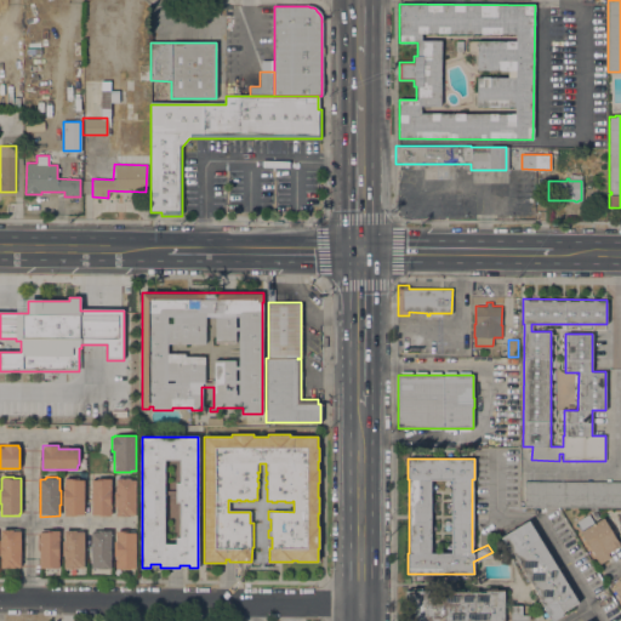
[(64,516),(64,506),(62,506),(62,490),(64,490),(64,479),(66,479),(66,477),(78,477),(78,478),(83,478),(83,480),(84,480),(84,514),(83,514),(83,516),(64,516)]
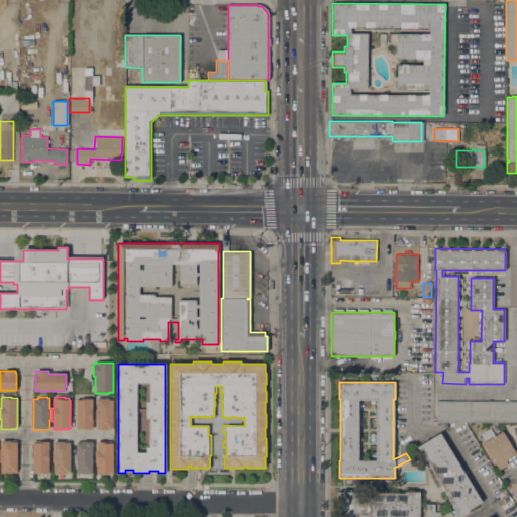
[(76,428),(76,400),(77,400),(77,398),(82,398),(82,397),(91,397),(91,399),(92,399),(92,409),(94,409),(94,421),(92,421),(92,430),(77,430),(77,428),(76,428)]
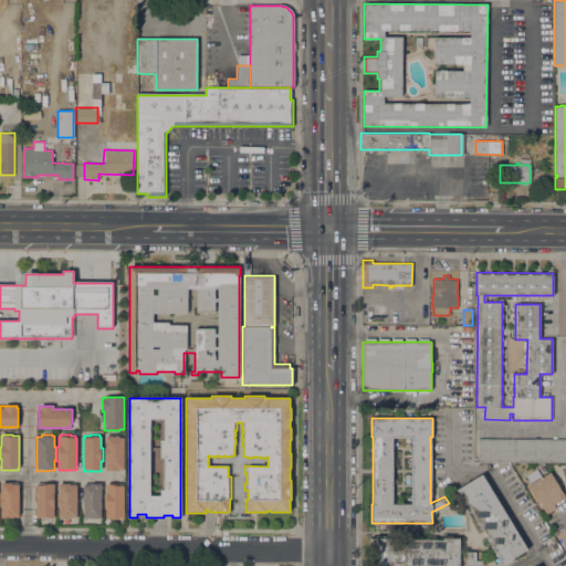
[(105,471),(105,461),(104,461),(104,447),(105,447),(105,436),(106,436),(106,435),(118,435),(118,436),(124,436),(124,469),(123,469),(123,471),(105,471)]
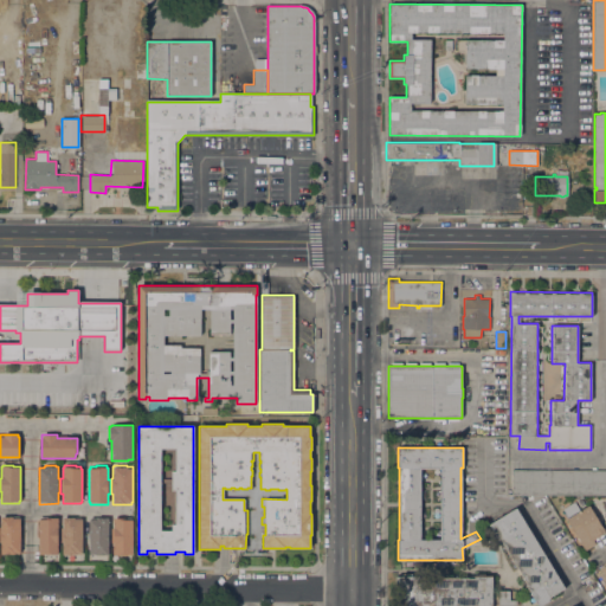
[(605,469),(605,495),(511,495),(511,469),(605,469)]
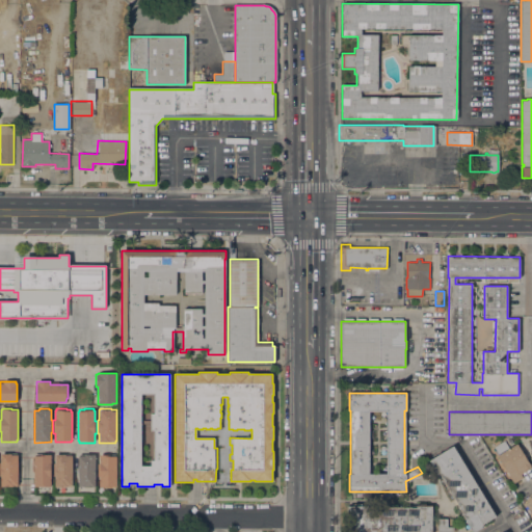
[(499,454),(494,447),(504,441),(509,448),(516,444),(531,468),(521,474),(523,477),(513,483),(497,455),(499,454)]
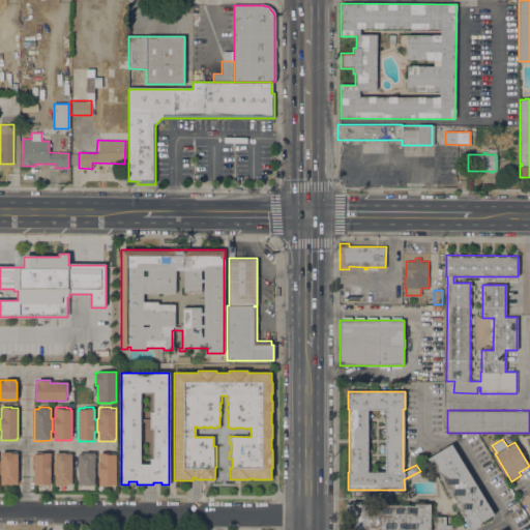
[(494,514),(478,523),(479,525),(472,529),(470,529),(468,526),(466,527),(462,521),(464,519),(461,512),(460,513),(453,504),(455,503),(455,502),(453,503),(450,498),(452,497),(451,496),(449,497),(444,488),(446,487),(445,486),(443,487),(438,477),(440,477),(439,475),(437,476),(434,470),(433,471),(429,466),(431,465),(428,459),(451,444),(494,514)]
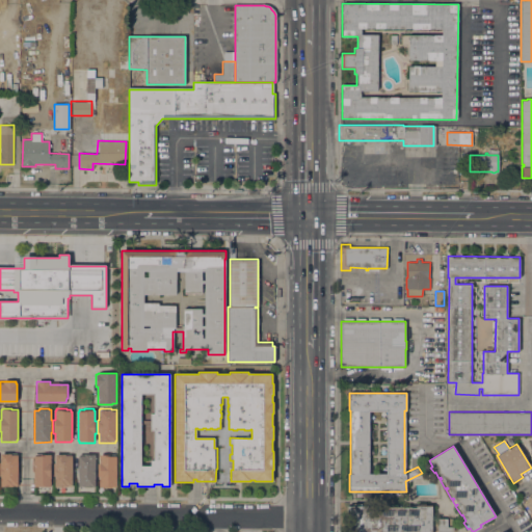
[(0,475),(0,454),(10,454),(10,453),(17,453),(17,455),(18,455),(18,480),(18,483),(18,485),(14,485),(14,486),(1,486),(0,475)]
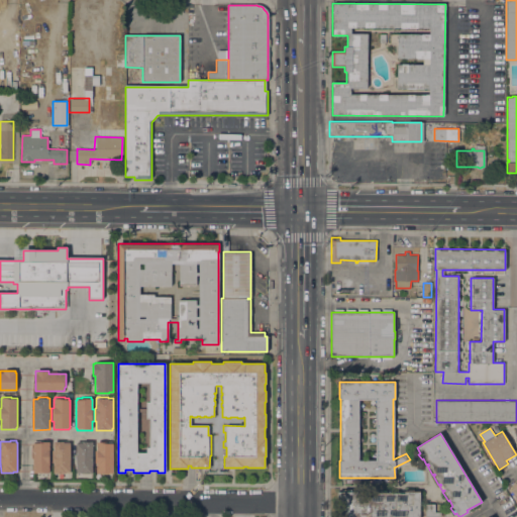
[(33,443),(34,443),(34,440),(40,440),(40,441),(49,442),(49,449),(50,449),(50,461),(49,461),(49,473),(37,473),(37,472),(33,472),(33,470),(33,467),(33,443)]
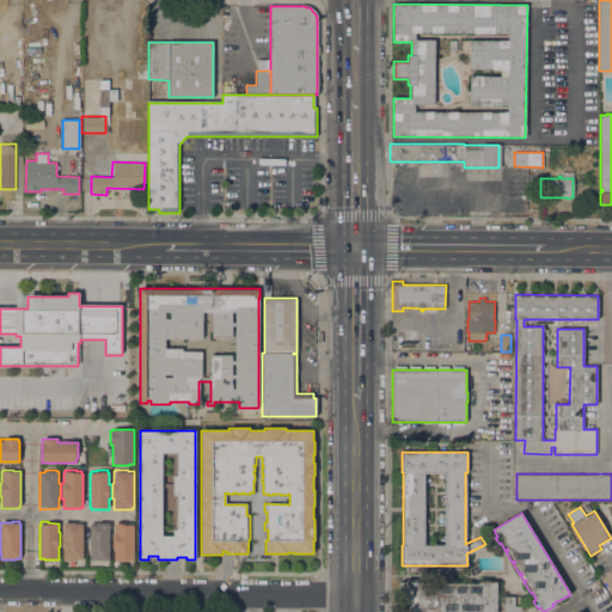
[(63,548),(61,548),(61,532),(63,532),(63,524),(74,524),(74,522),(80,522),(80,525),(83,525),(83,558),(78,558),(78,560),(63,561),(63,548)]
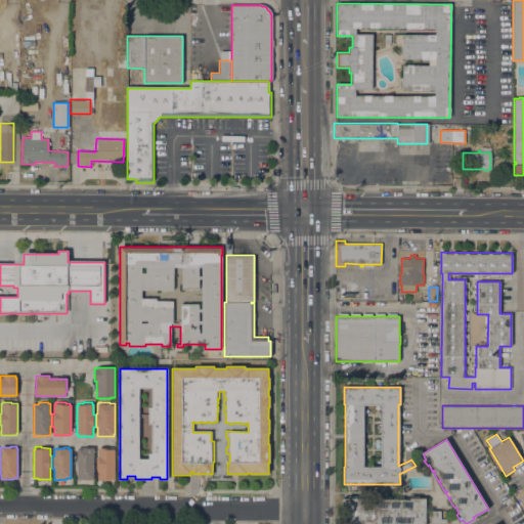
[(77,449),(78,449),(78,447),(85,447),(85,448),(93,448),(93,455),(95,455),(95,468),(93,468),(93,480),(81,480),(81,479),(77,479),(77,449)]
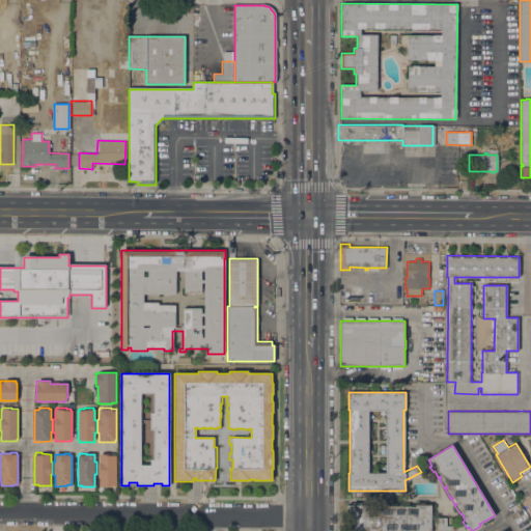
[(100,475),(98,475),(98,463),(100,463),(100,454),(108,454),(108,453),(115,453),(115,455),(116,455),(116,485),(111,485),(111,486),(100,486),(100,475)]
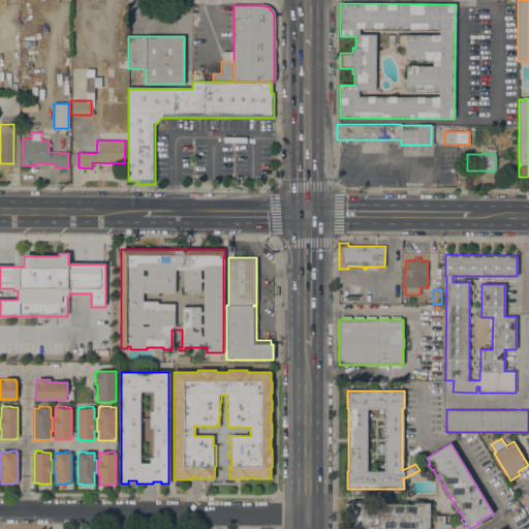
[(528,492),(520,498),(528,515),(528,492)]
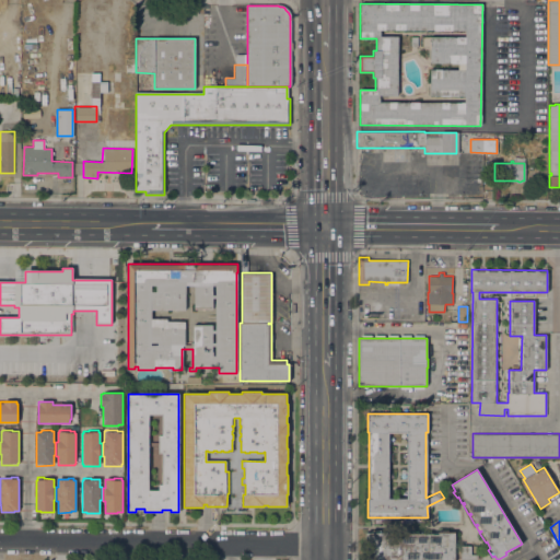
[(454,533),(454,546),(479,546),(479,559),(454,559),(365,559),(365,533),(454,533)]
